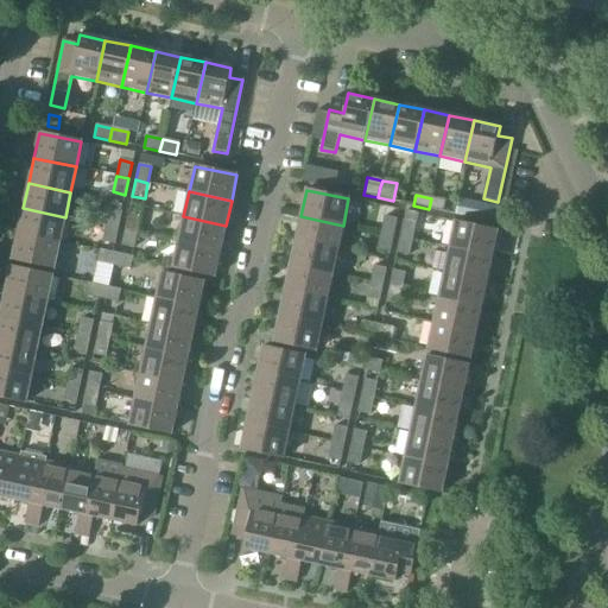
[(431,198),(429,209),(443,211),(445,201),(431,198)]
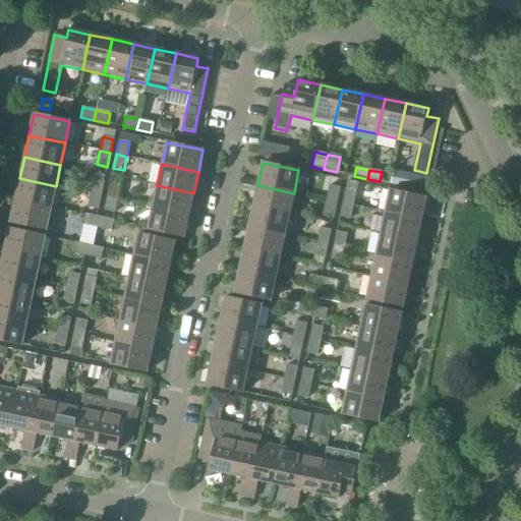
[(428,179),(392,171),(389,184),(426,192),(428,179)]
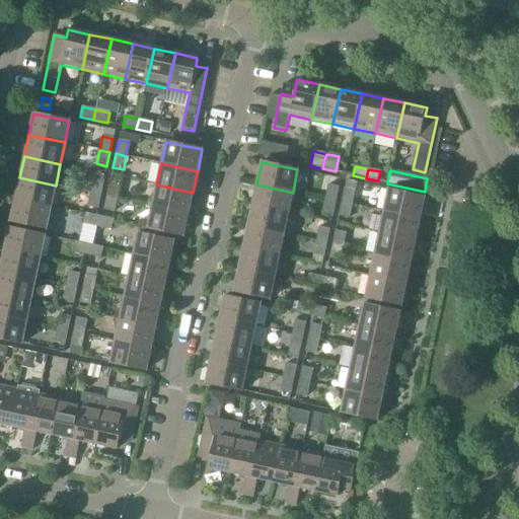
[(19,177),(15,200),(51,207),(56,186),(19,177)]
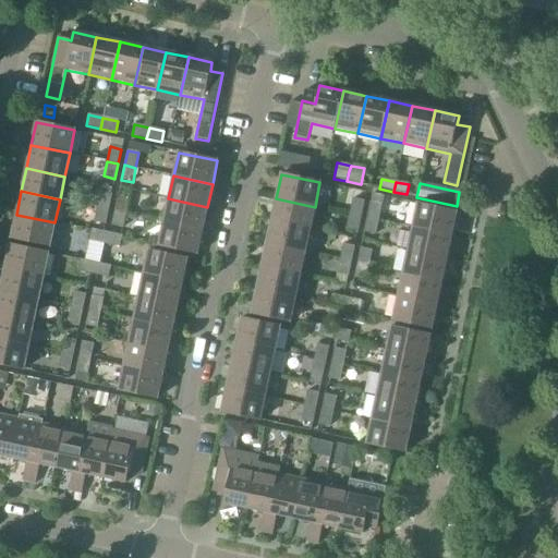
[(100,193),(97,207),(108,209),(111,195),(100,193)]
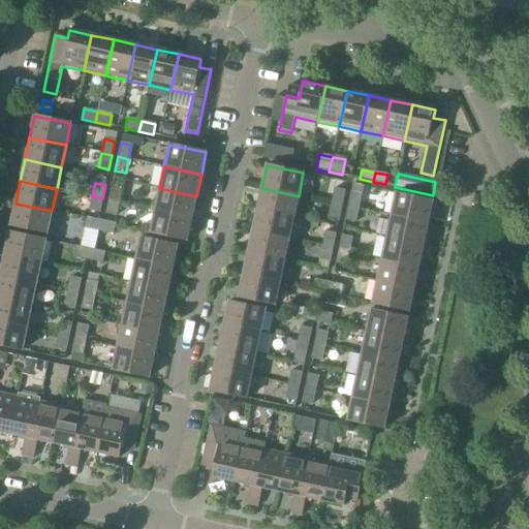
[(112,186),(109,200),(119,203),(122,188),(112,186)]
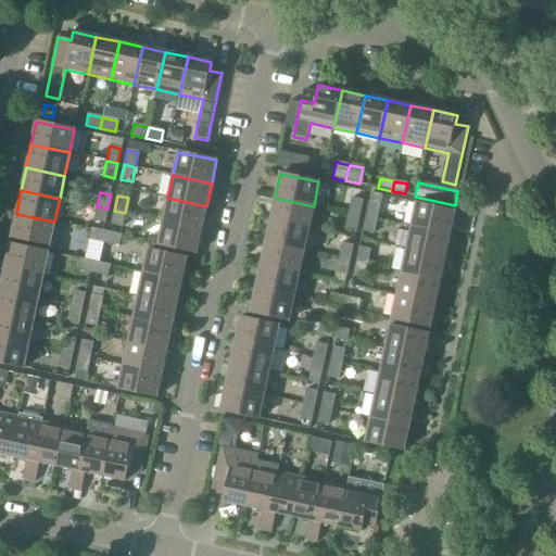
[(167,198),(163,220),(201,229),(206,206),(167,198)]
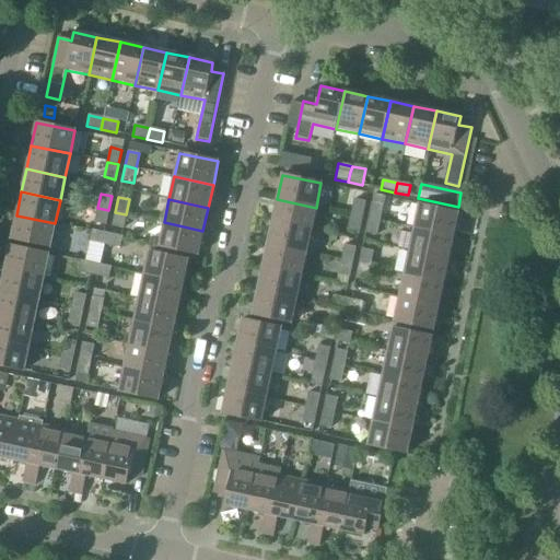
[(277,199),(272,222),(311,230),(316,208),(277,199)]
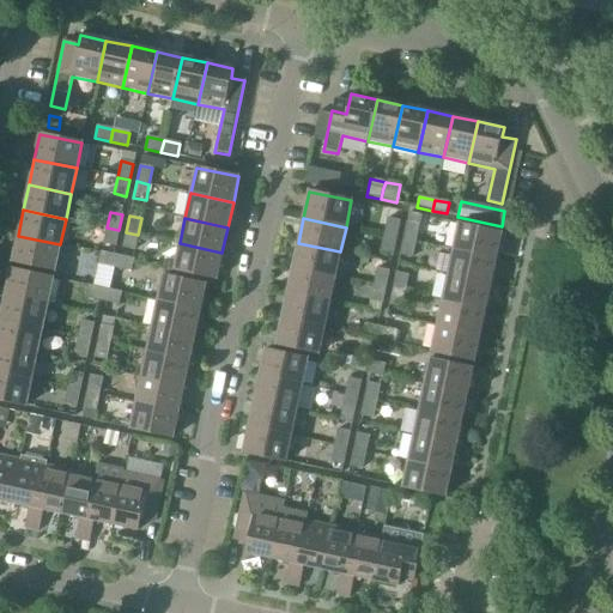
[(387,219),(384,235),(396,237),(400,222),(387,219)]
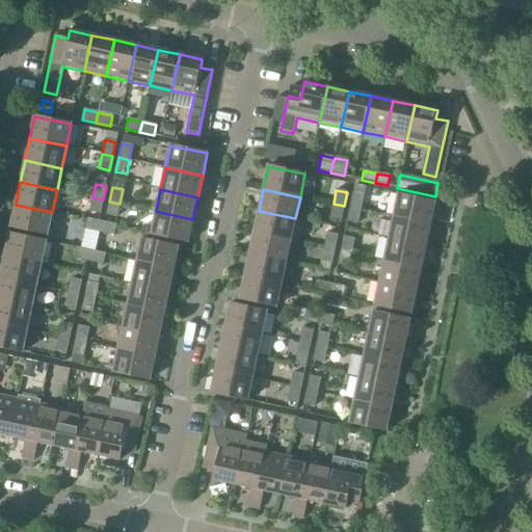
[(353,193),(350,208),(361,210),(364,195),(353,193)]
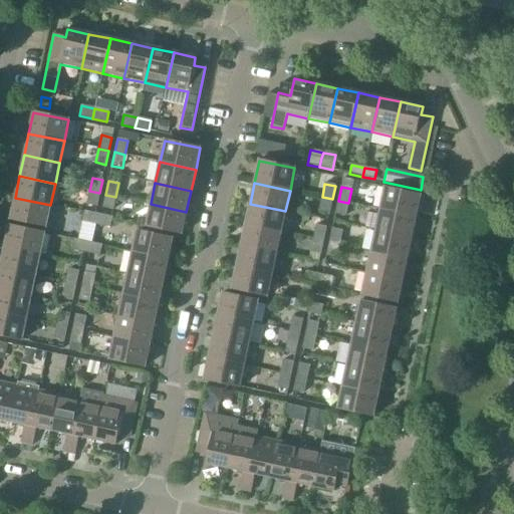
[(384,188),(379,210),(416,217),(421,195),(384,188)]
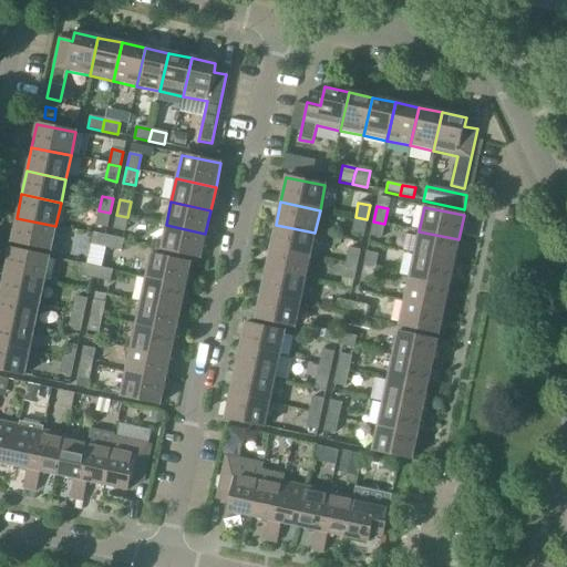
[(110,213),(99,210),(95,226),(106,228),(110,213)]
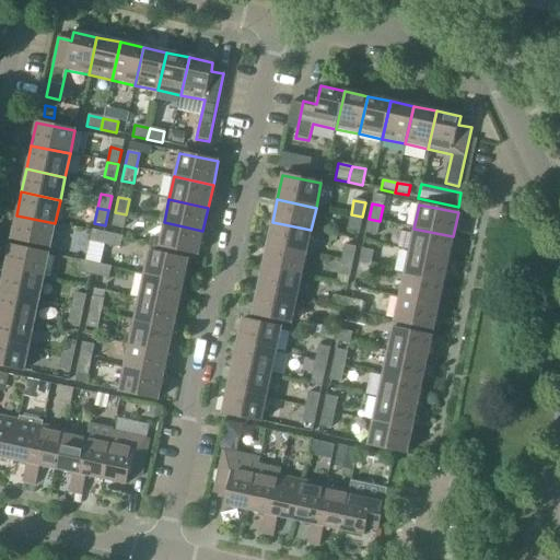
[(126,214),(115,212),(112,226),(123,229),(126,214)]
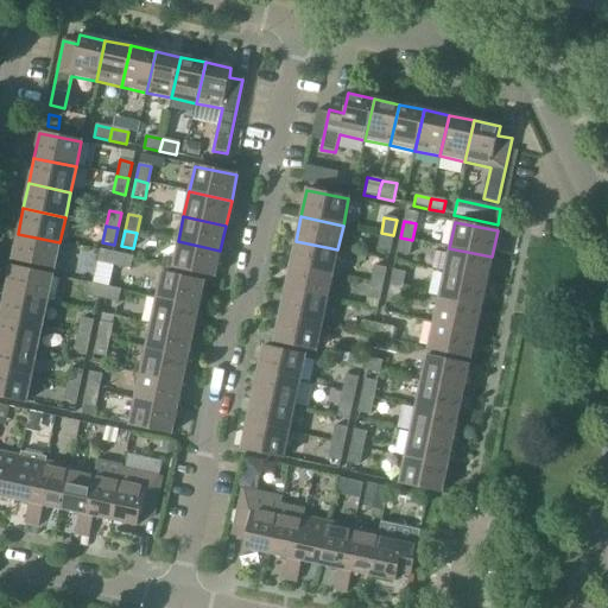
[(393,235),(381,233),(378,249),(390,252),(393,235)]
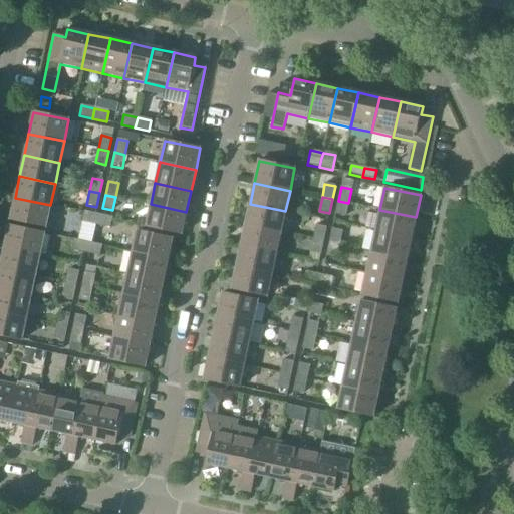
[(50,205),(15,198),(10,220),(45,227),(50,205)]
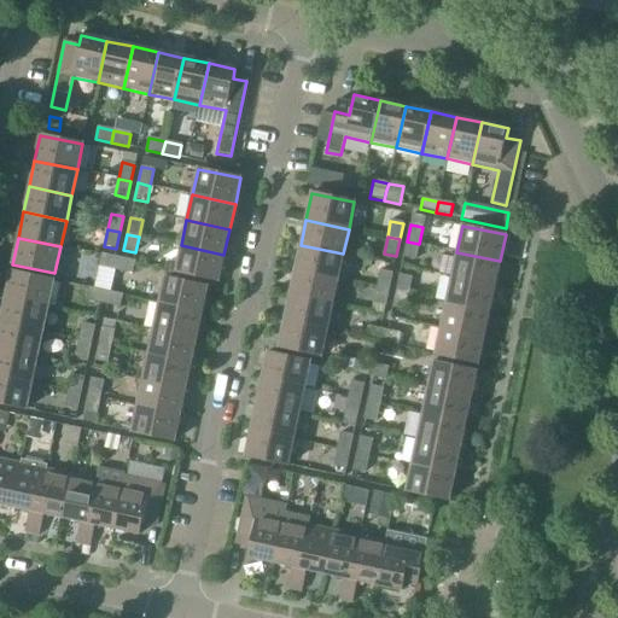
[(419,244),(407,242),(403,257),(415,260),(419,244)]
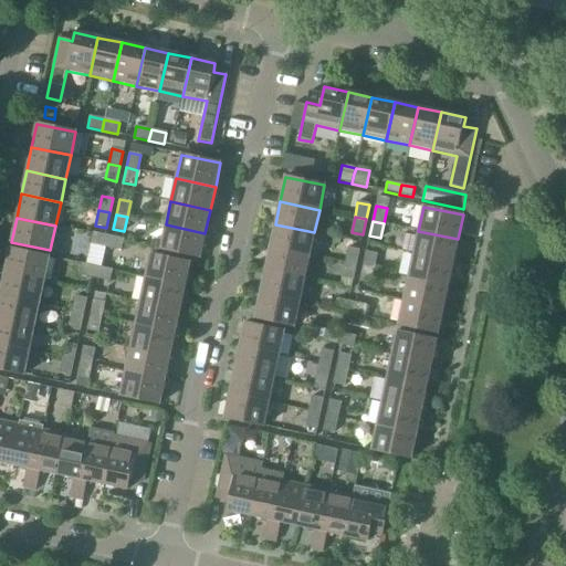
[(205,233),(166,224),(160,250),(200,258),(205,233)]
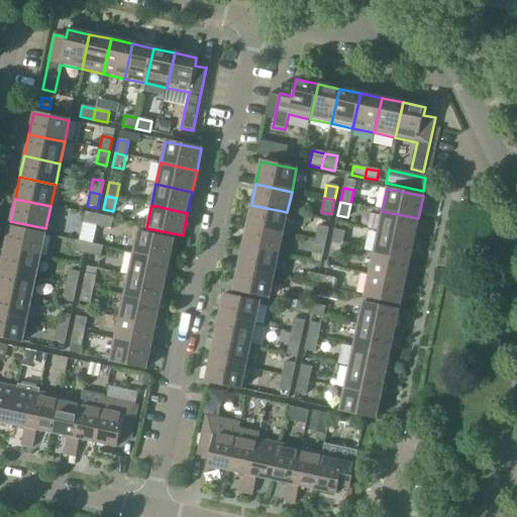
[(251,205),(246,226),(283,233),(287,212),(251,205)]
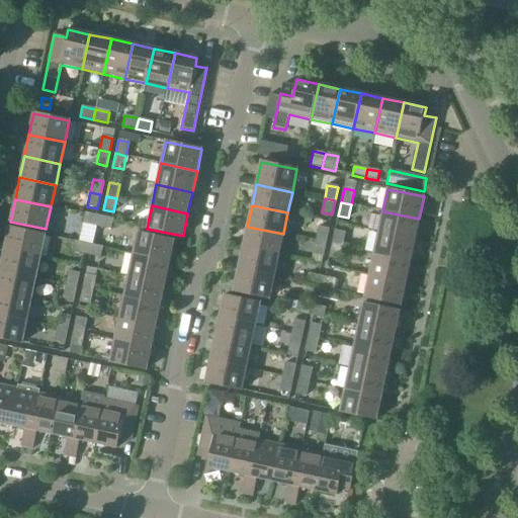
[(382,211),(378,232),(415,240),(419,219),(382,211)]
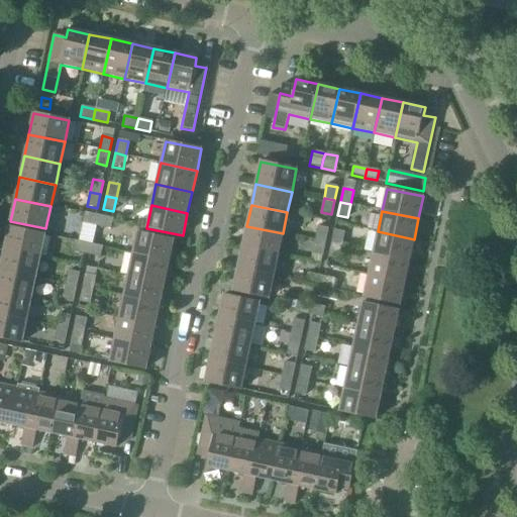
[(83,223),(96,226),(99,216),(85,213),(83,223)]
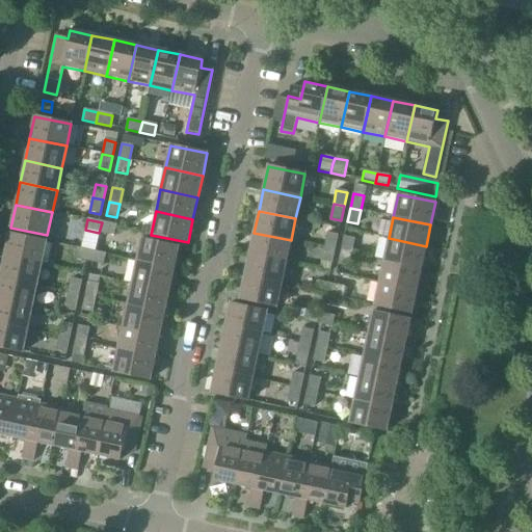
[(102,222),(99,233),(113,236),(115,225),(102,222)]
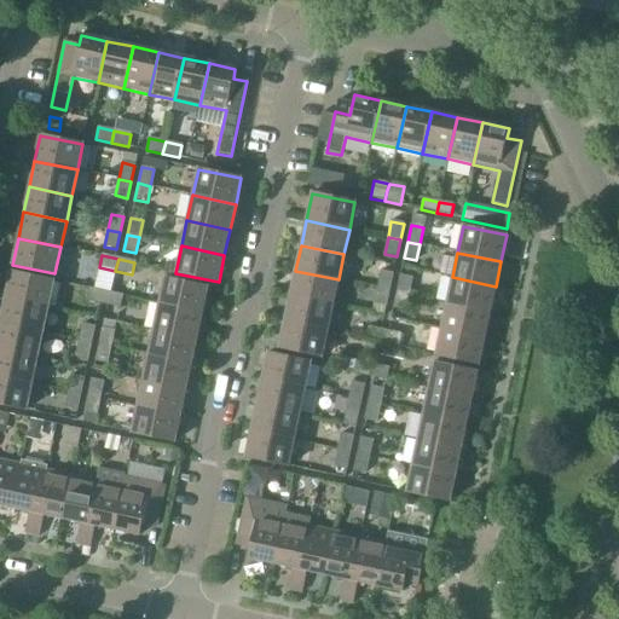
[(295,271),(289,299),(333,307),(339,279),(295,271)]
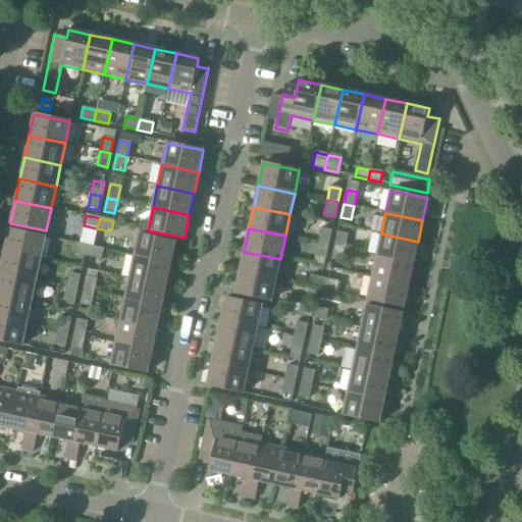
[(321,228),(318,243),(328,245),(331,231),(321,228)]
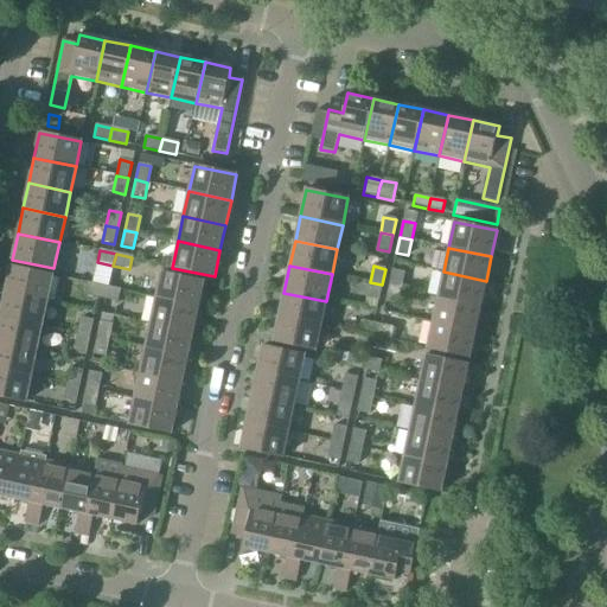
[(11,267),(5,291),(48,299),(52,275),(11,267)]
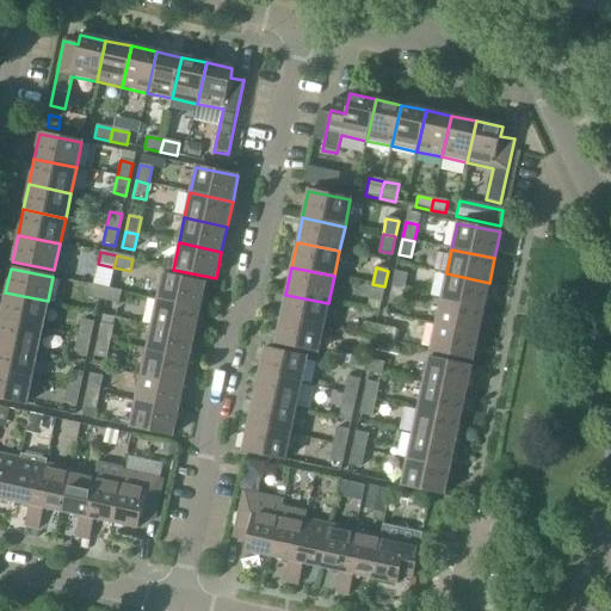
[(395,272),(392,288),(403,291),(407,275),(395,272)]
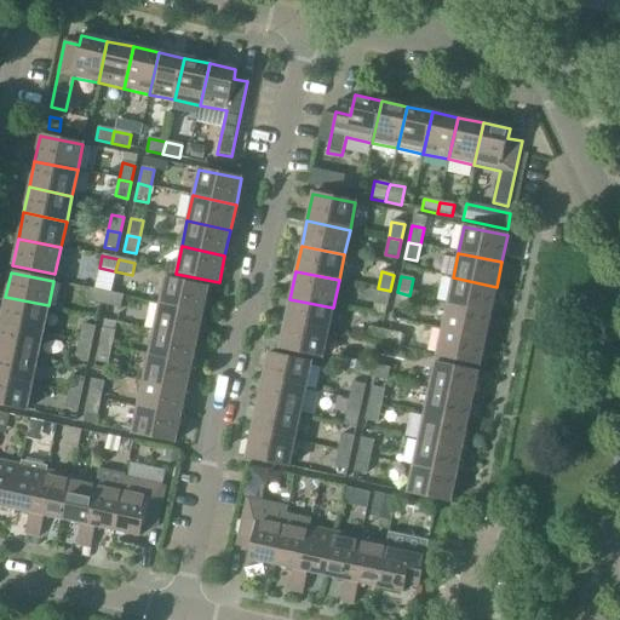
[(453,277),(447,303),(491,313),(497,287),(453,277)]
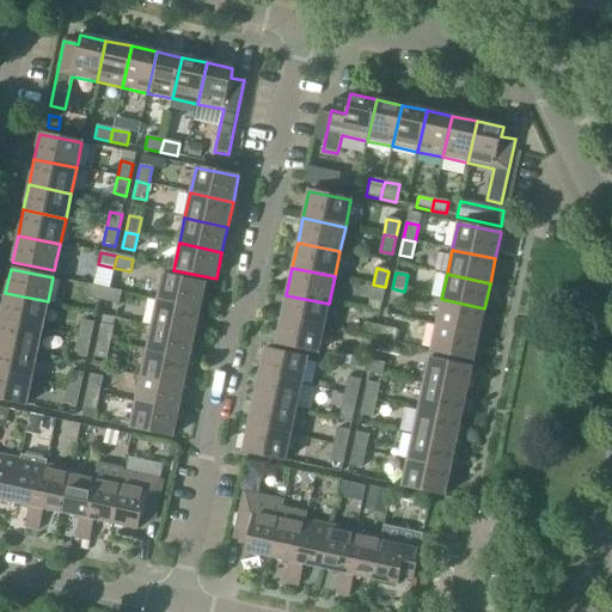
[(163,275),(157,300),(200,310),(206,283),(163,275)]
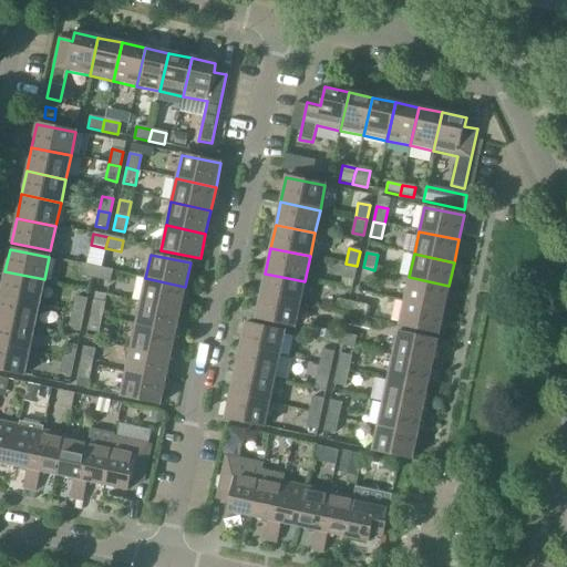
[(357,266),(346,264),(342,278),(353,281),(357,266)]
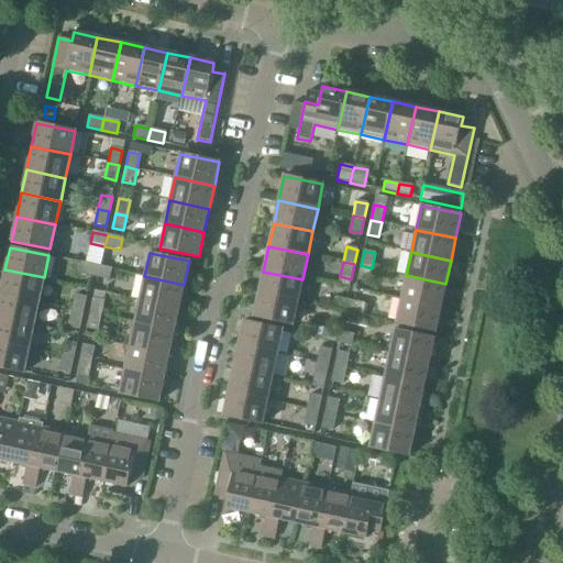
[(79,274),(94,277),(96,266),(81,263),(79,274)]
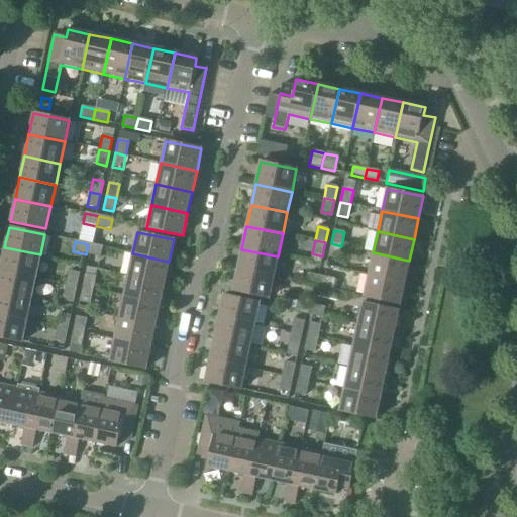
[(341,246),(331,243),(328,257),(338,260),(341,246)]
